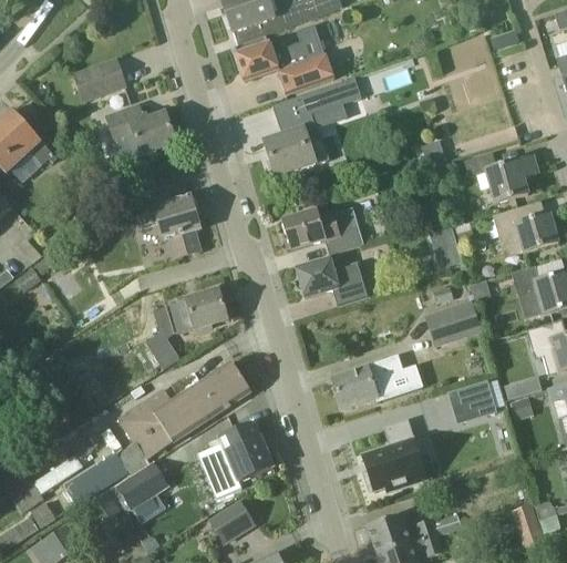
[(222,0),(227,14),(224,16),(227,28),(232,27),(233,31),(234,31),(238,44),(342,8),(339,0),(305,0),(302,1),(297,3),(296,0),(222,0)]
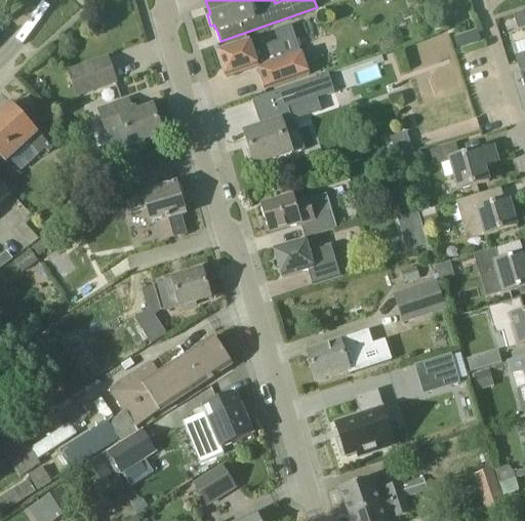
[(518,28),(524,26),(524,15),(523,9),(514,12),(518,28)]
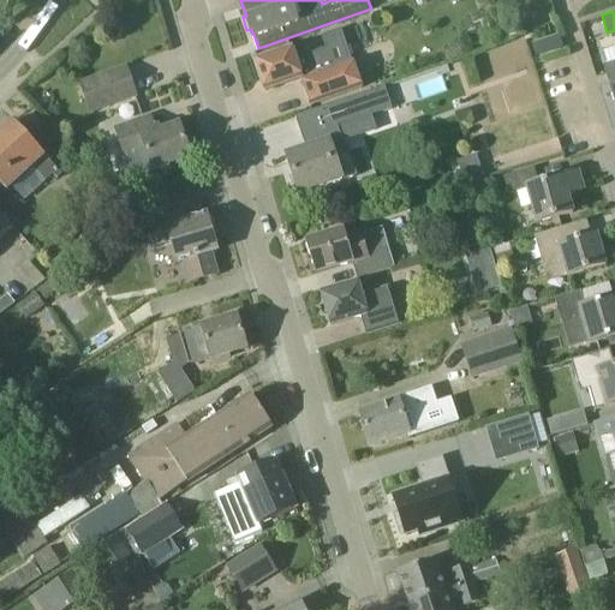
[(255,57),(266,88),(300,76),(310,102),(363,83),(354,60),(334,67),(327,45),(321,46),(297,55),(293,43),(255,57)]
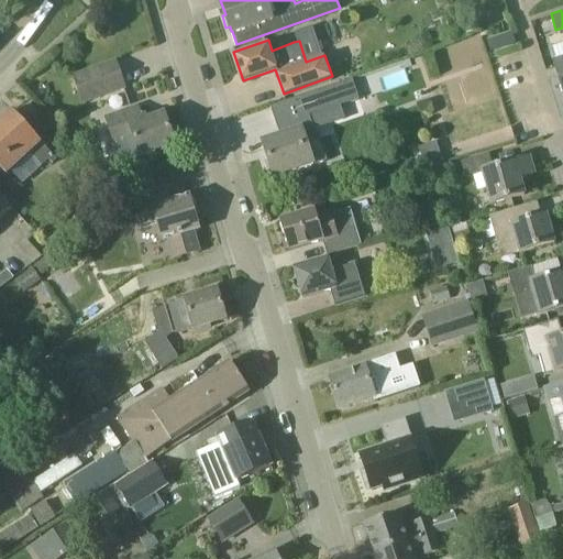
[(562,89),(562,55),(553,59),(562,89)]
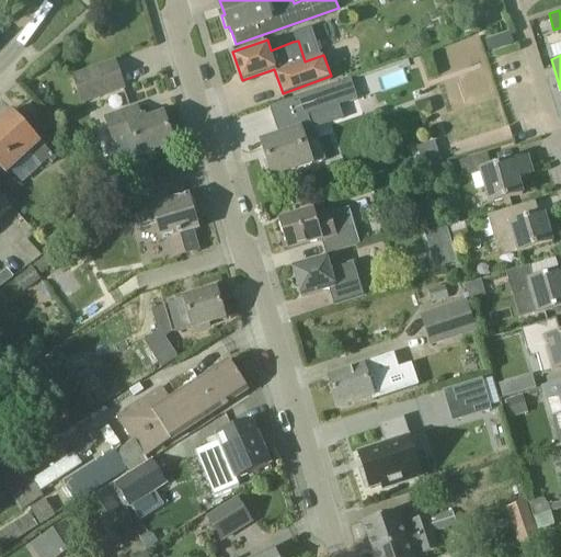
[(82,99),(124,83),(115,59),(73,74),(82,99)]
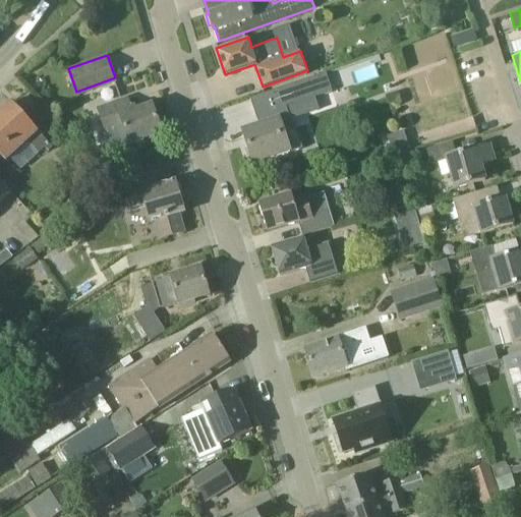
[(302,147),(300,144),(291,116),(295,115),(291,102),(298,100),(299,102),(333,91),(326,71),(254,95),(264,123),(244,129),(249,146),(246,149),(249,155),(253,156),(254,159),(272,154),(273,157),(302,147)]
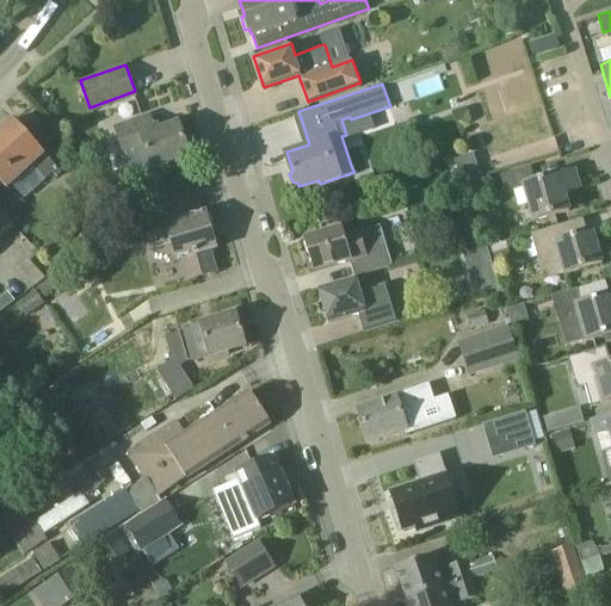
[(184,137),(178,122),(160,128),(158,123),(154,125),(149,113),(115,125),(124,155),(125,154),(131,172),(152,164),(153,165),(190,152),(187,148),(191,147),(187,136),(184,137)]
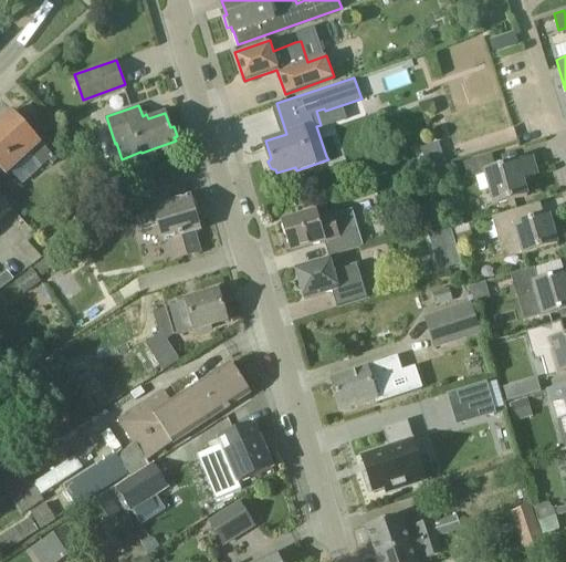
[(58,158),(27,125),(12,108),(0,120),(0,166),(7,174),(31,154),(41,166),(49,159),(53,163),(58,158)]
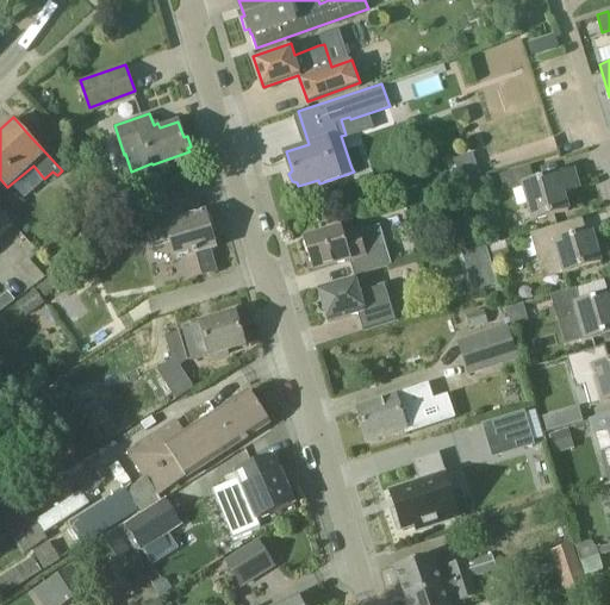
[(453,156),(462,184),(481,178),(473,150),(453,156)]
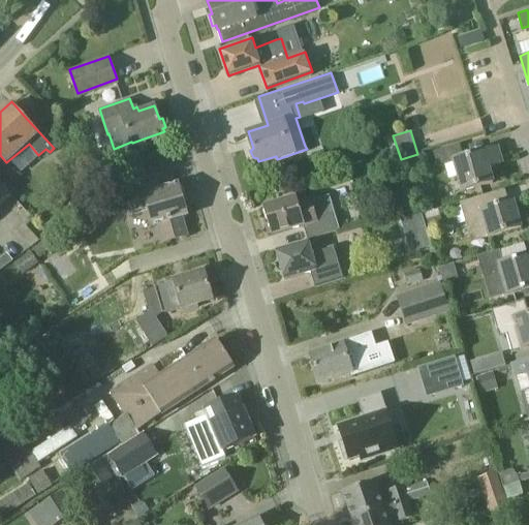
[(498,145),(463,155),(459,143),(434,150),(438,163),(453,159),(461,189),(493,180),(489,164),(502,160),(498,145)]
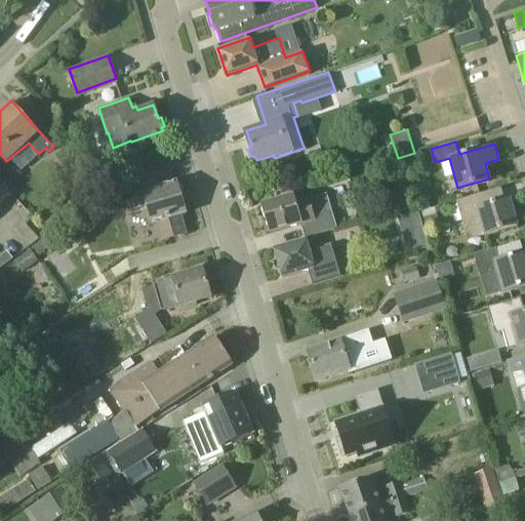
[(0,179),(12,188),(23,173),(10,164),(8,167),(2,163),(0,166),(0,170),(3,172),(0,176),(0,179)]
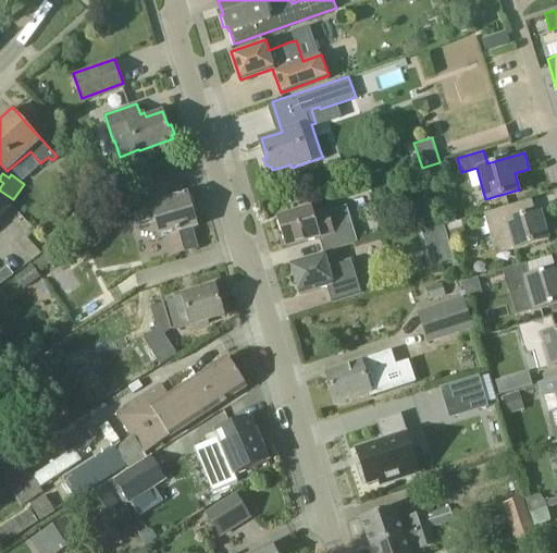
[(187,192),(170,197),(165,181),(126,192),(137,228),(155,222),(159,238),(165,236),(171,254),(197,246),(190,225),(197,224),(187,192)]
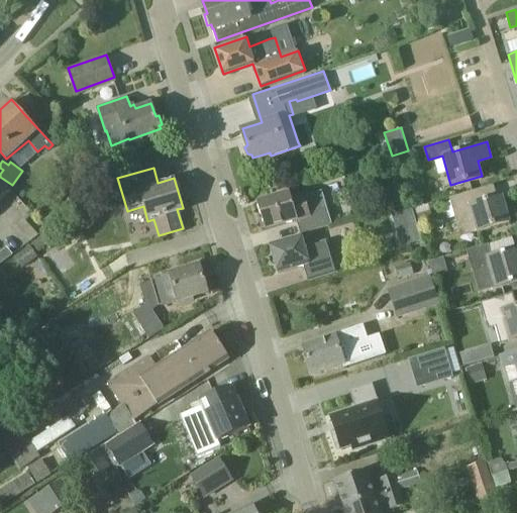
[(87,173),(86,183),(98,185),(99,174),(87,173)]
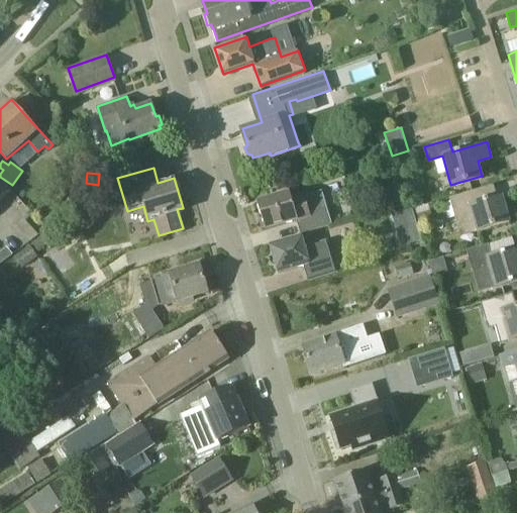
[(0,178),(0,203),(11,191),(0,178)]
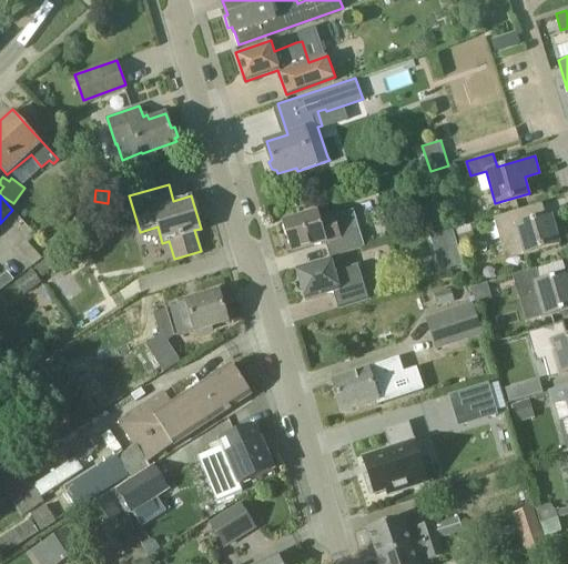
[(551,213),(546,214),(543,201),(494,214),(496,220),(494,220),(497,230),(498,229),(503,247),(507,245),(509,255),(524,252),(524,253),(559,243),(551,213)]
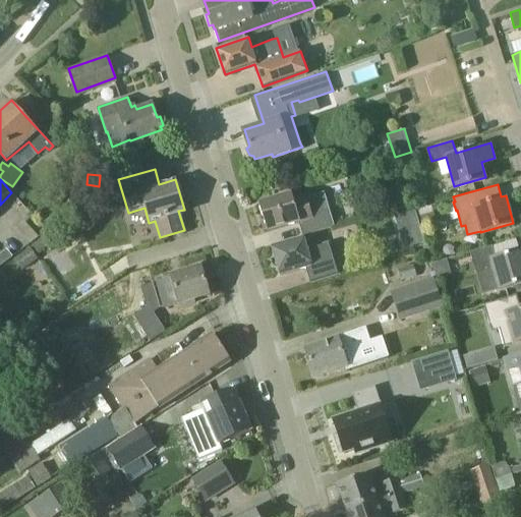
[(268,230),(299,220),(303,233),(335,224),(325,190),(307,196),(306,194),(293,198),(291,192),(258,203),(268,230)]
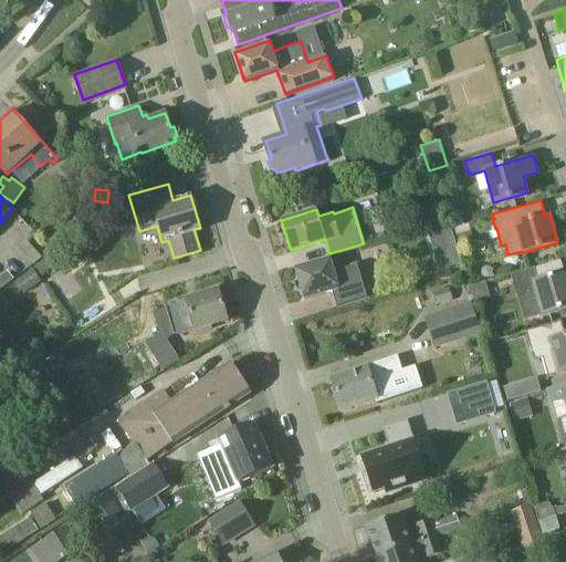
[(423,225),(438,221),(435,209),(420,214),(423,225)]
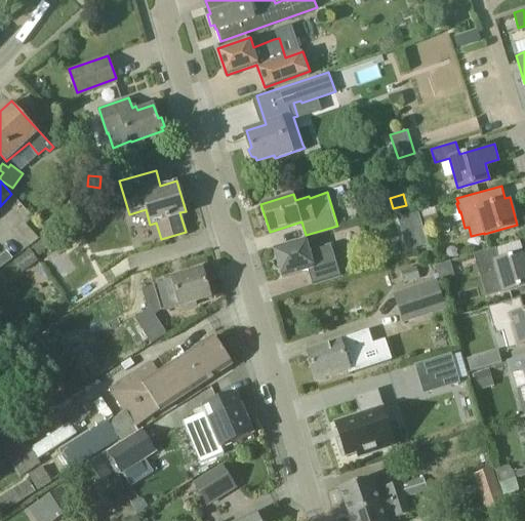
[(425,214),(436,211),(435,206),(431,207),(429,199),(419,201),(421,209),(422,208),(425,214)]
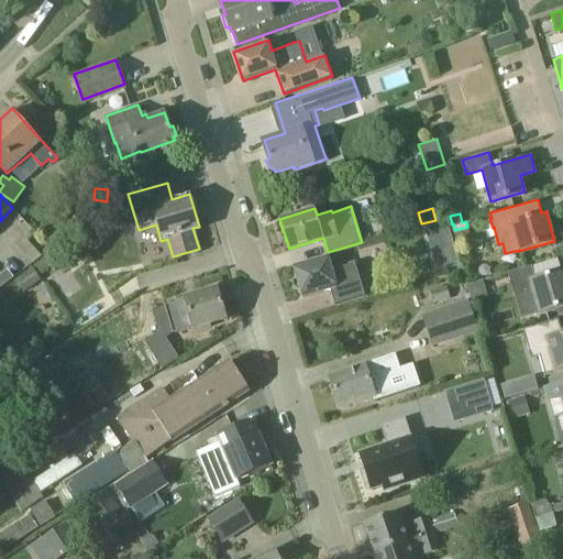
[(426,228),(432,264),(455,261),(448,223),(426,228)]
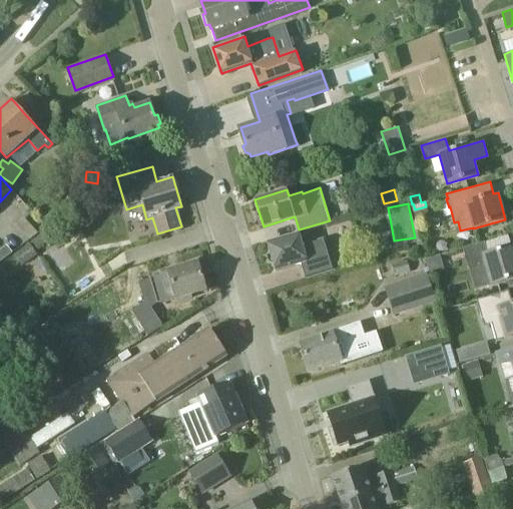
[(426,206),(414,209),(417,220),(429,216),(426,206)]
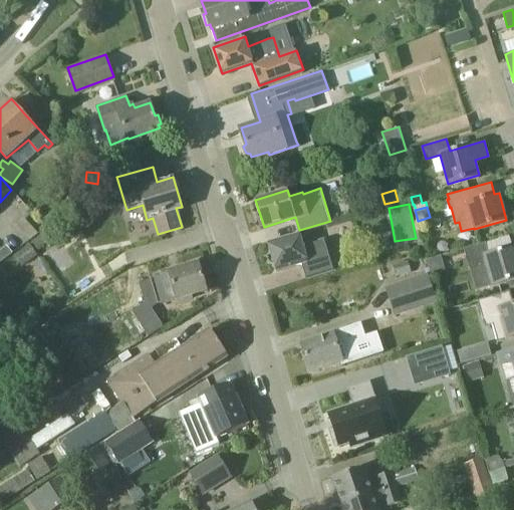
[(276,269),(302,262),(307,277),(334,268),(325,239),(304,245),(300,232),(268,242),(276,269)]
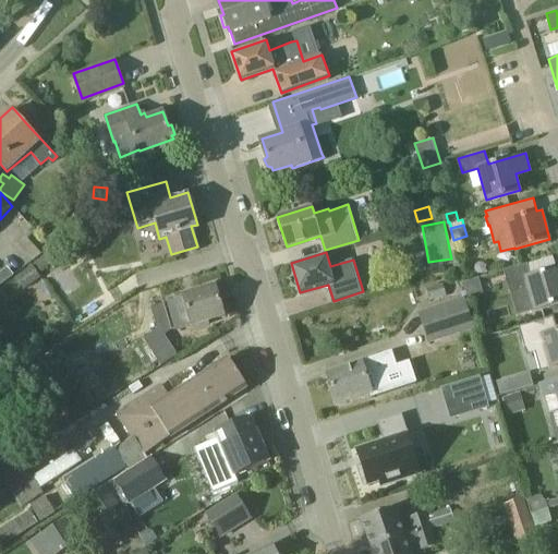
[(557,267),(531,275),(526,262),(504,268),(510,291),(523,287),(530,310),(534,309),(535,310),(557,302),(557,267)]
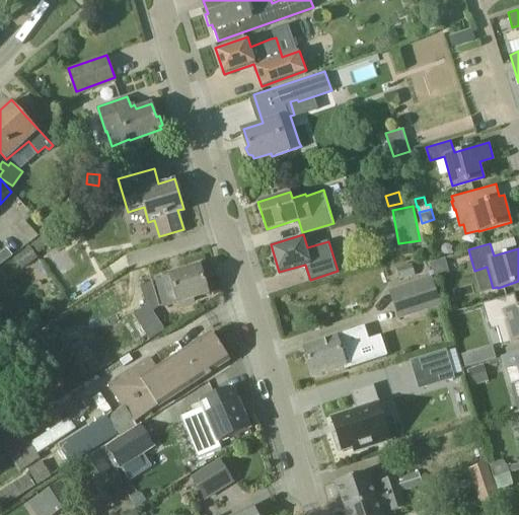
[(29,244),(13,255),(22,267),(38,255),(38,254),(29,244)]
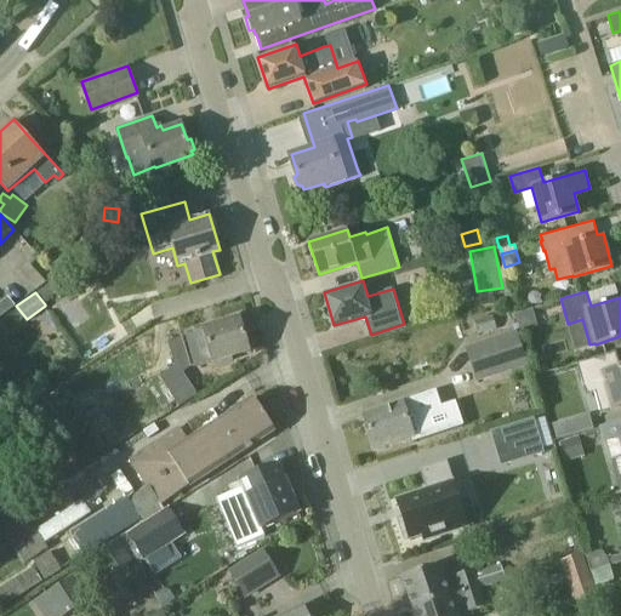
[(9,296),(0,301),(0,312),(1,314),(15,304),(9,296)]
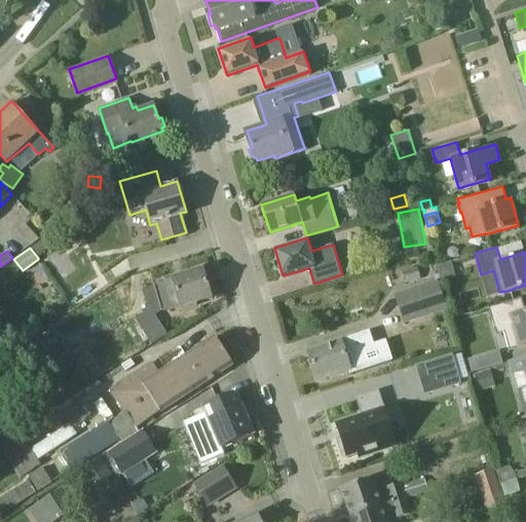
[(452,264),(440,268),(443,277),(455,274),(452,264)]
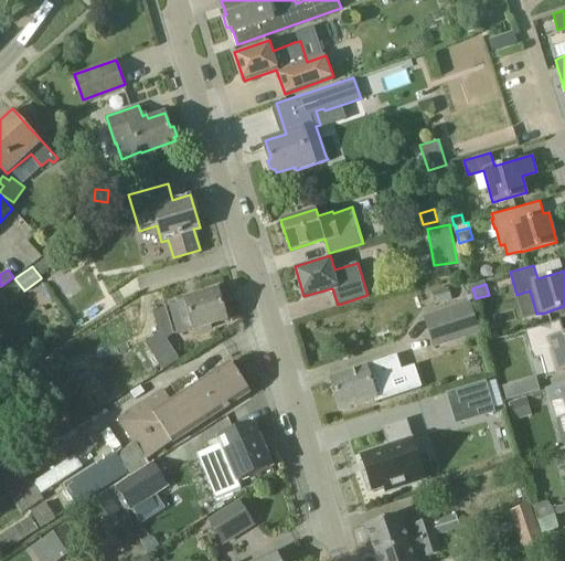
[(452,298),(448,285),(432,289),(435,304),(452,298)]
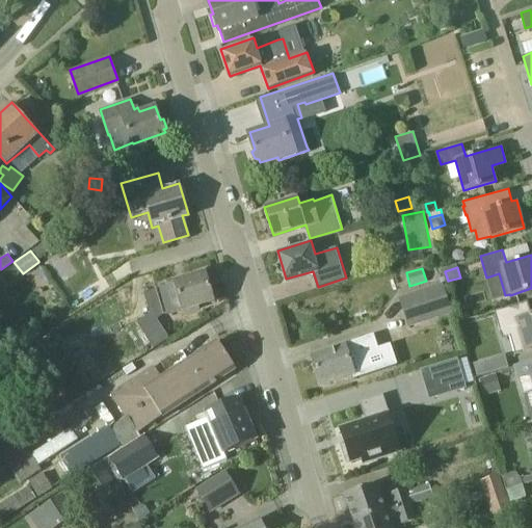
[(205,272),(156,287),(163,313),(188,306),(189,309),(198,307),(197,302),(213,298),(205,272)]
